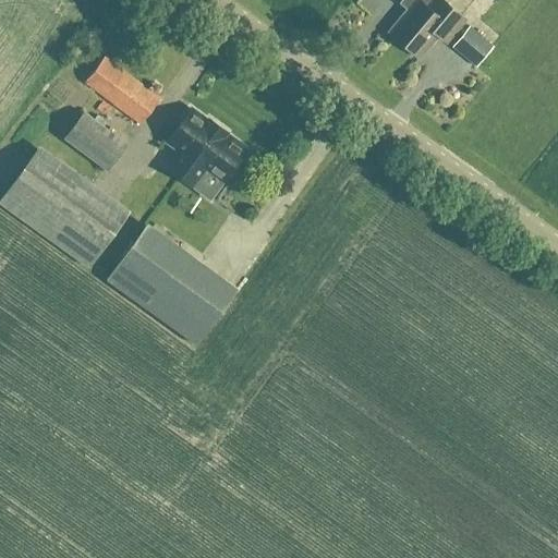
[(432,12),(438,16),(447,5),(440,0),(405,0),(410,3),(387,32),(403,46),(432,12)]
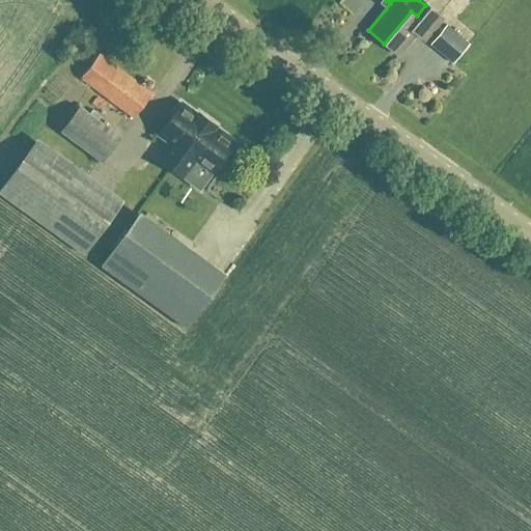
[(441,18),(425,5),(417,16),(411,11),(384,44),(398,55),(416,33),(423,39),(441,18)]
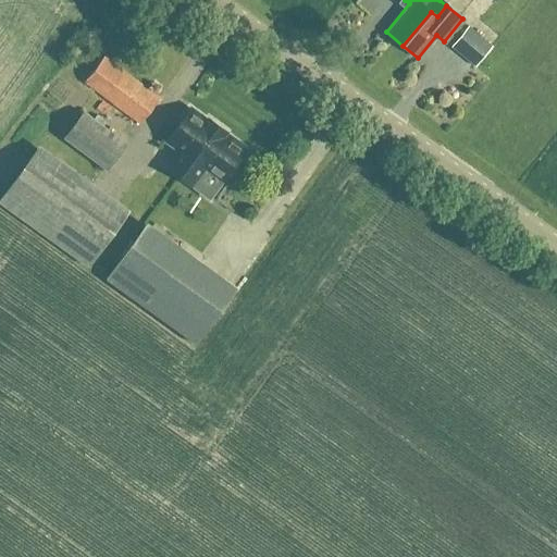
[(474,66),(492,46),(468,26),(450,47),(474,66)]
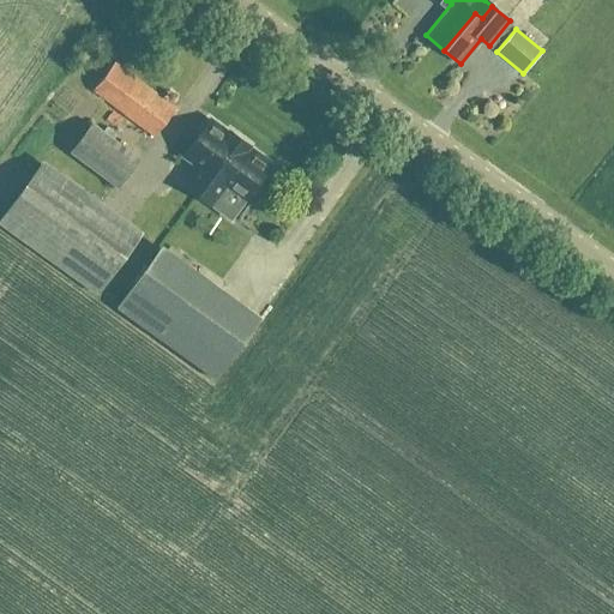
[(155,137),(176,108),(115,61),(94,90),(155,137)]
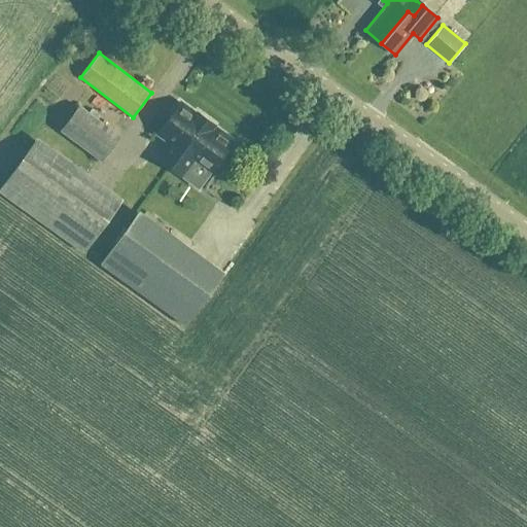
[(180,103),(159,133),(171,142),(159,160),(182,176),(194,160),(210,171),(233,141),(212,127),(213,125),(198,113),(197,115),(180,103)]
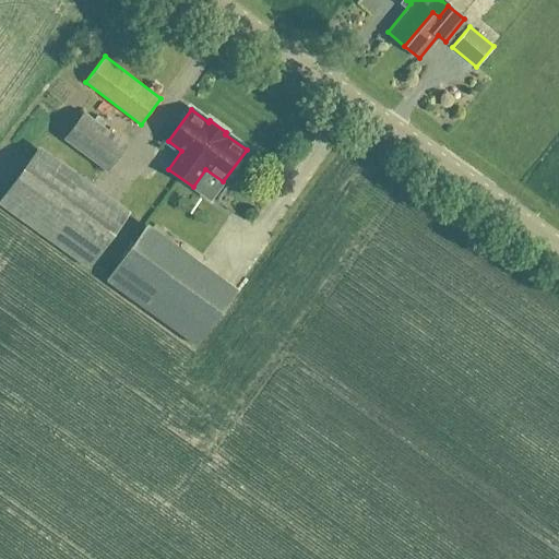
[(84,113),(80,119),(64,140),(107,170),(127,143),(84,113)]
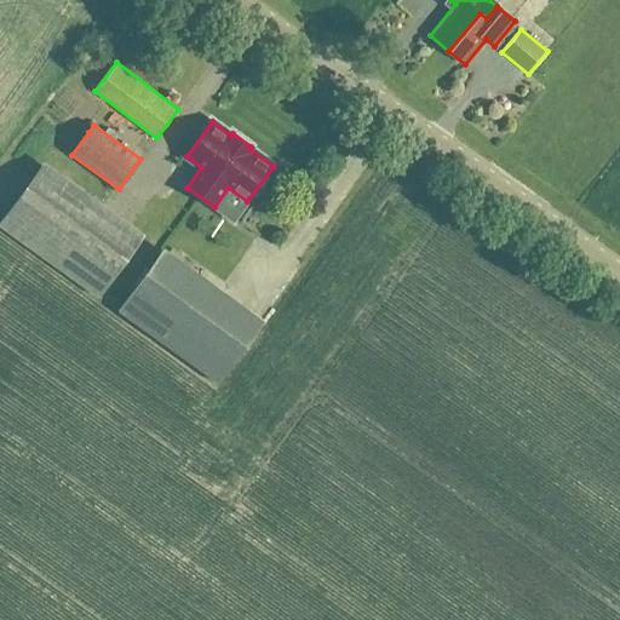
[(141,239),(41,166),(0,222),(0,225),(98,298),(141,239)]
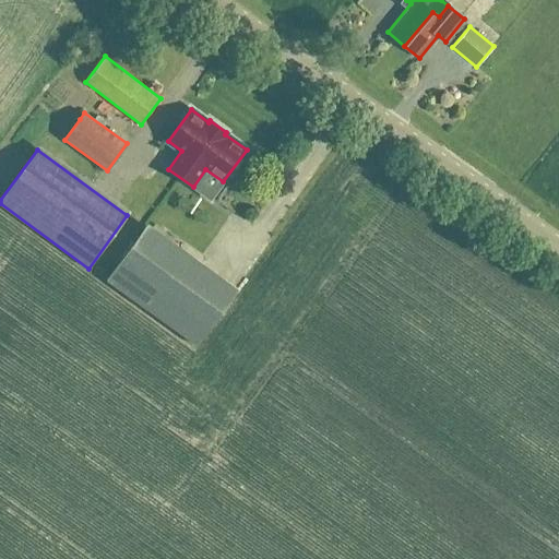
[(105,280),(156,317),(194,263),(143,227),(105,280)]
